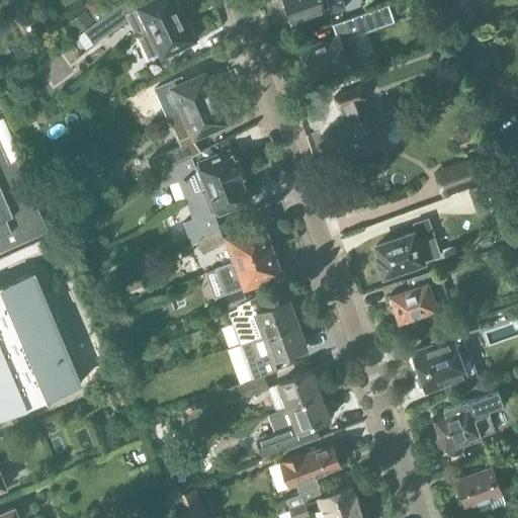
[(175,0),(148,0),(139,4),(139,6),(136,7),(130,0),(125,0),(109,12),(97,21),(77,36),(86,50),(104,36),(127,19),(136,36),(182,14),(175,0)]
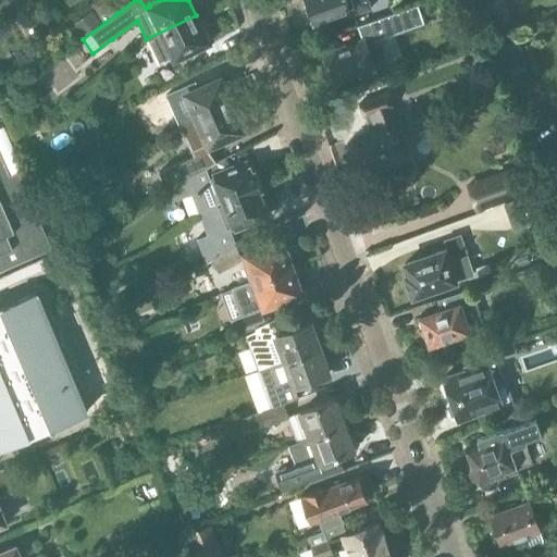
[(99,0),(93,0),(90,2),(104,23),(118,13),(112,7),(107,0),(102,0),(101,1),(99,0)]
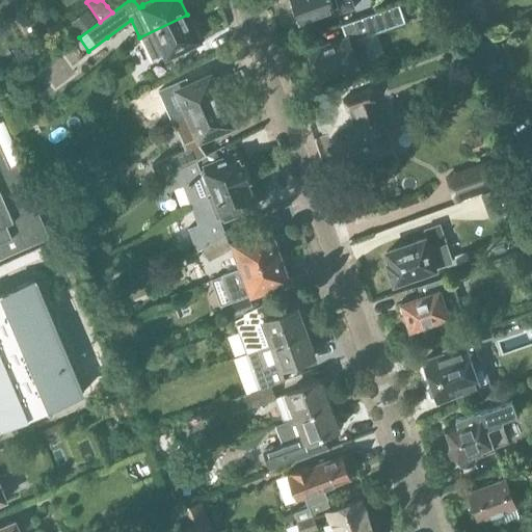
[(330,0),(291,0),(298,21),(335,8),(330,0)]
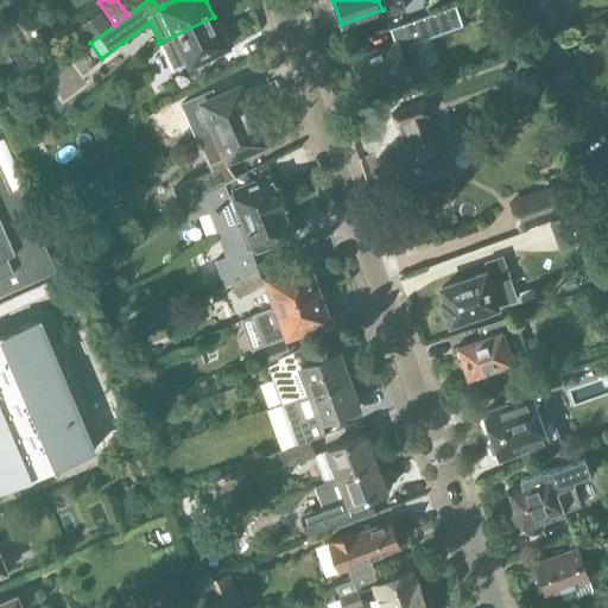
[(397,44),(355,58),(366,89),(410,74),(409,74),(423,69),(413,43),(463,24),(456,5),(391,27),(397,44)]
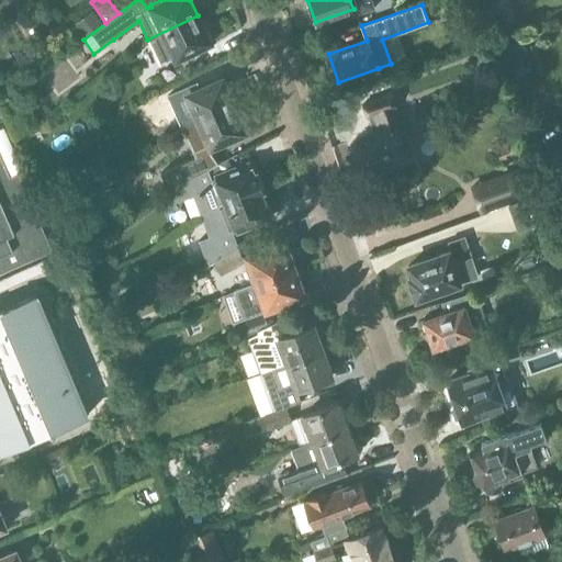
[(102,22),(93,10),(74,24),(82,36),(102,22)]
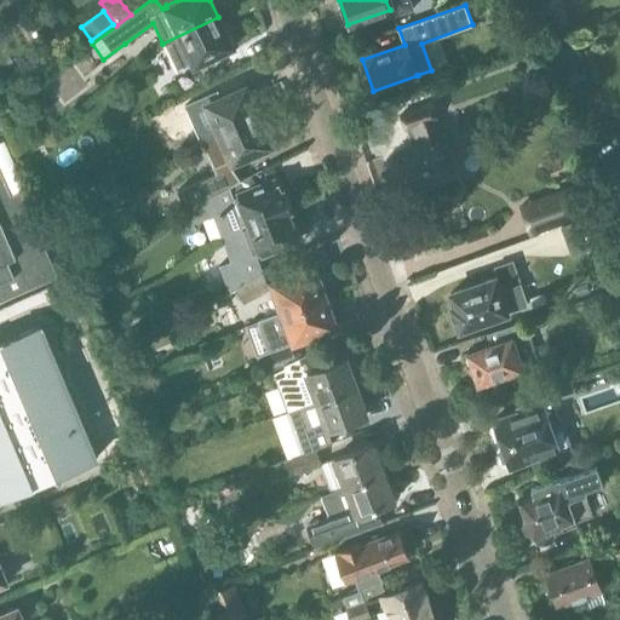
[(231,45),(218,17),(162,44),(168,55),(176,52),(183,67),(193,62),(193,64),(216,53),(218,58),(233,51),(231,46),(231,45)]
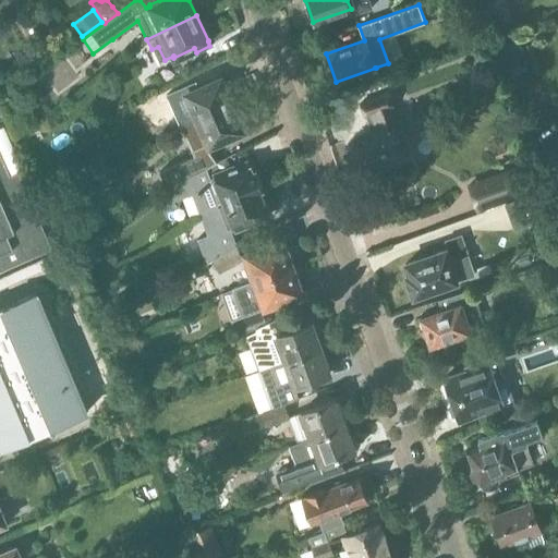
[(186,124),(232,105),(220,77),(185,94),(186,96),(176,100),(186,124)]
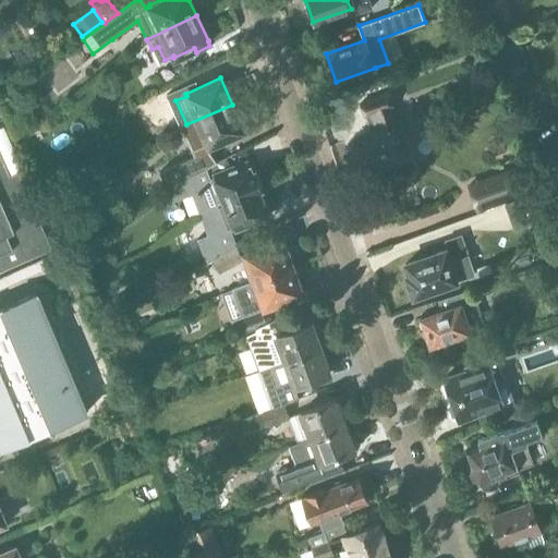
[(11,101),(5,92),(0,95),(0,101),(2,106),(11,101)]
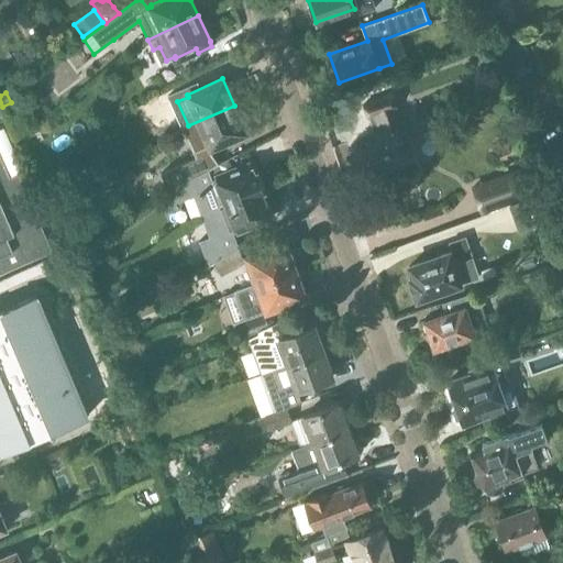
[(415,159),(403,122),(400,123),(396,108),(397,108),(393,95),(365,103),(370,118),(373,117),(378,132),(375,133),(376,139),(360,144),(370,172),(386,166),(386,168),(415,159)]
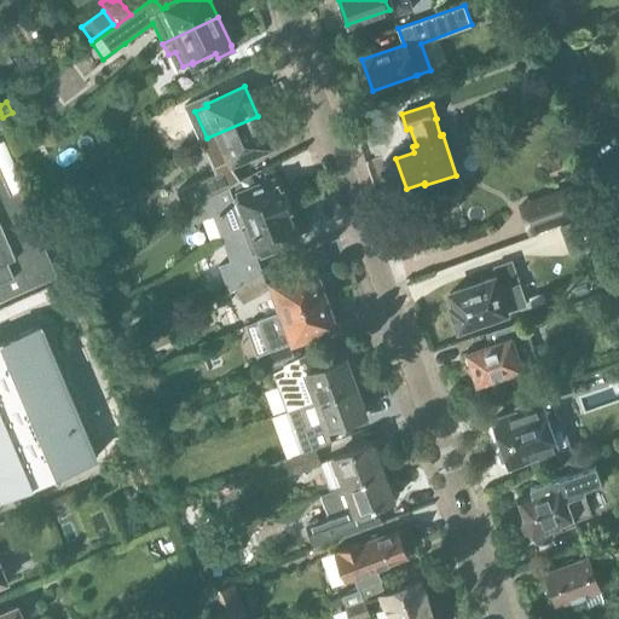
[(258,116),(207,138),(220,166),(231,161),(231,162),(271,145),(258,116)]
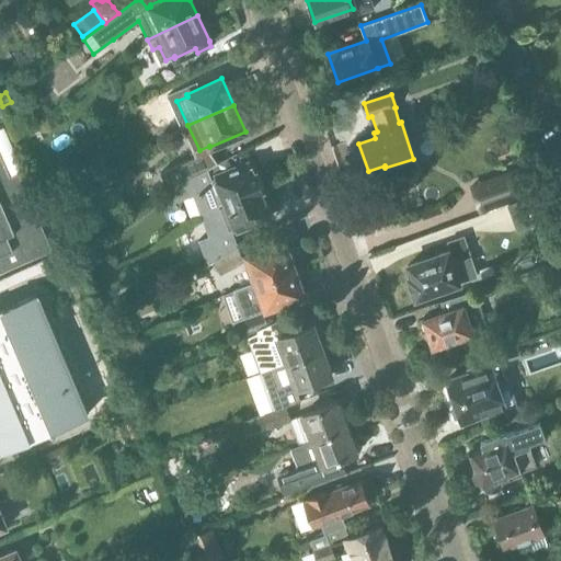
[(35,126),(21,136),(27,146),(42,137),(35,126)]
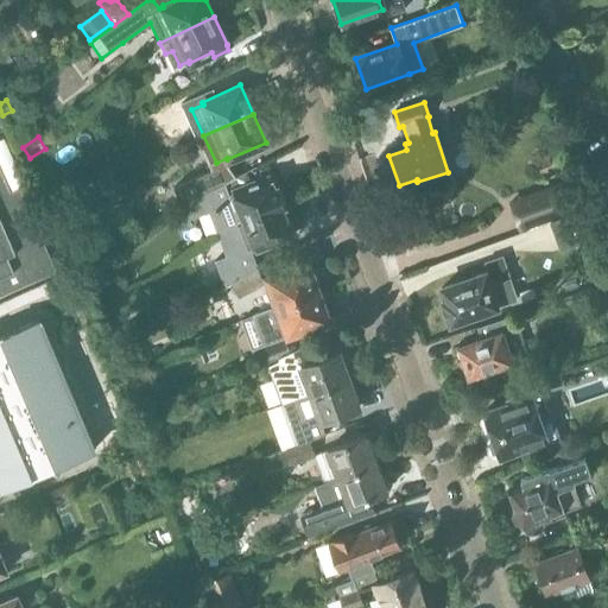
[(177,185),(183,203),(226,183),(220,168),(177,185)]
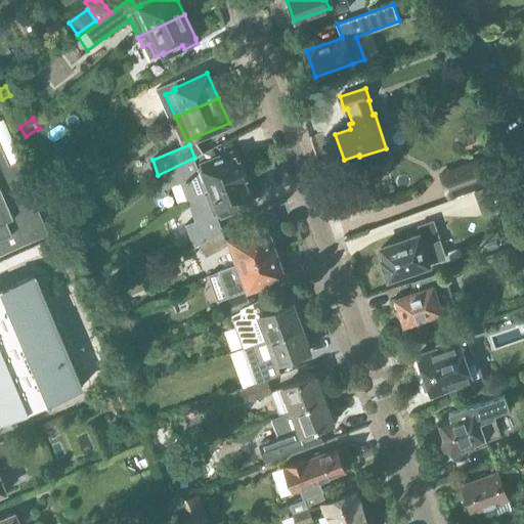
[(0,146),(0,249),(47,228),(20,169),(11,174),(0,146)]
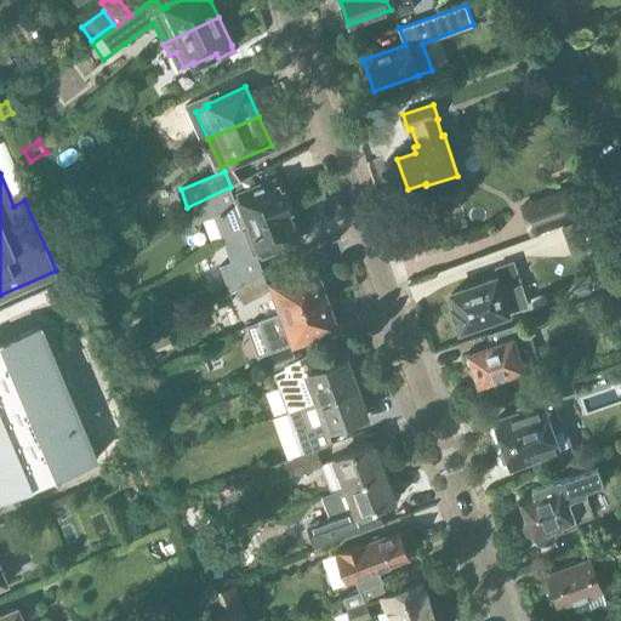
[(222,235),(288,210),(292,209),(284,189),(280,191),(277,181),(239,194),(239,198),(235,199),(231,187),(187,208),(192,222),(214,214),(222,235)]
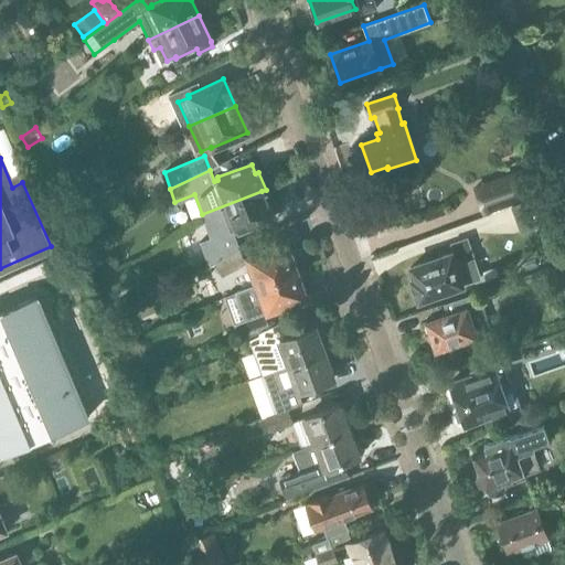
[(510,204),(541,194),(531,166),(498,178),(508,206),(511,205),(510,204)]
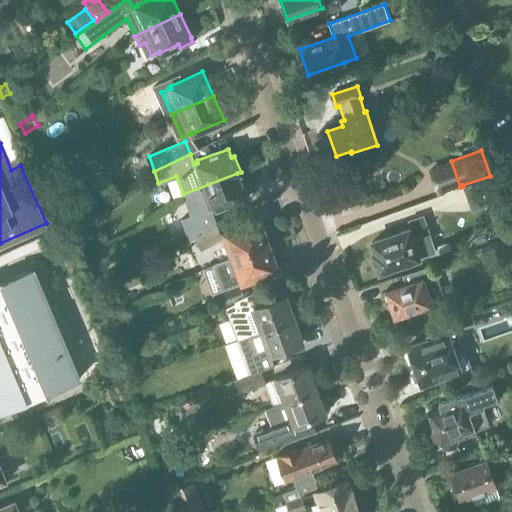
[(237,173),(183,194),(191,218),(182,220),(189,239),(194,237),(215,226),(209,209),(214,207),(215,209),(246,198),(237,173)]
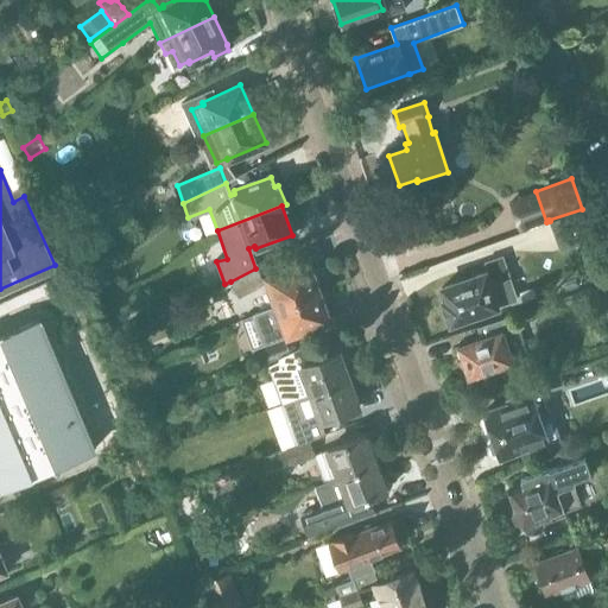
[(587,207),(582,209),(549,220),(550,221),(559,251),(597,238),(587,207)]
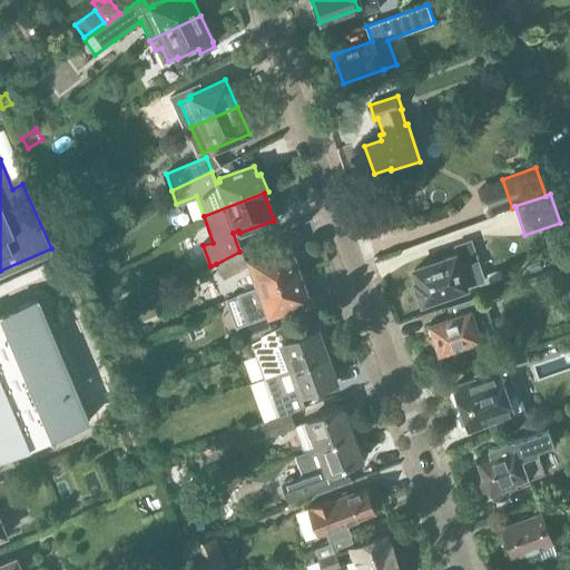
[(470,242),(457,246),(460,255),(415,271),(419,282),(416,283),(423,303),(467,288),(461,273),(479,266),(470,242)]
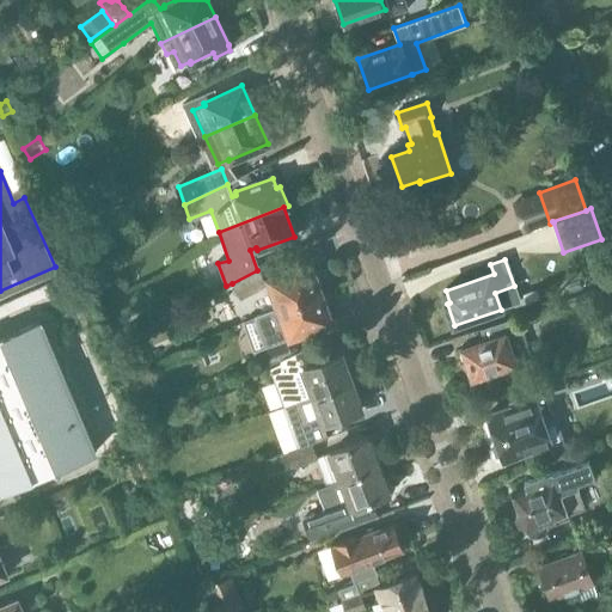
[(279,308),(320,294),(310,263),(267,279),(277,308),(279,308)]
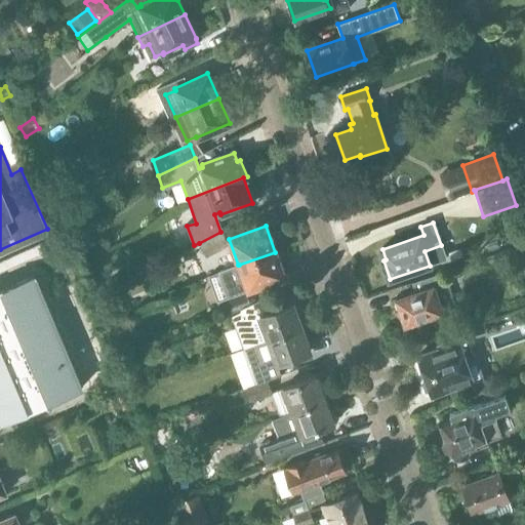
[(220,232),(199,243),(206,256),(226,245),(225,243),(220,232)]
